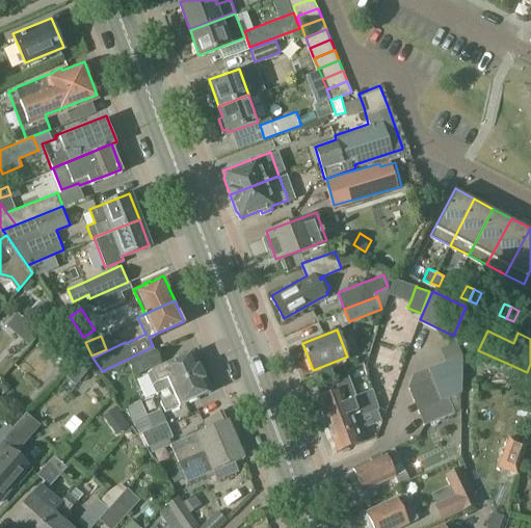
[(160,362),(153,346),(126,360),(133,374),(160,362)]
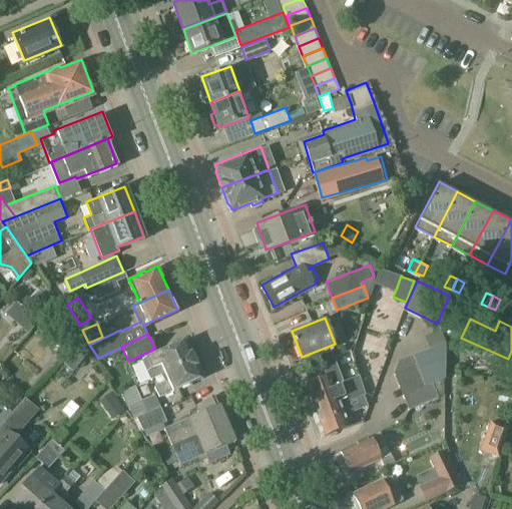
[(155,375),(194,358),(186,339),(157,351),(157,352),(142,359),(151,378),(155,376),(155,375)]
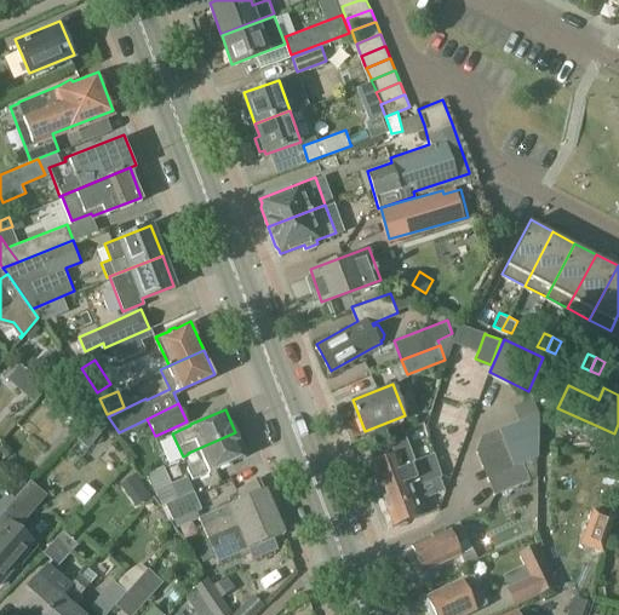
[(523,461),(538,455),(539,412),(482,432),(477,448),(488,476),(515,465),(523,461)]
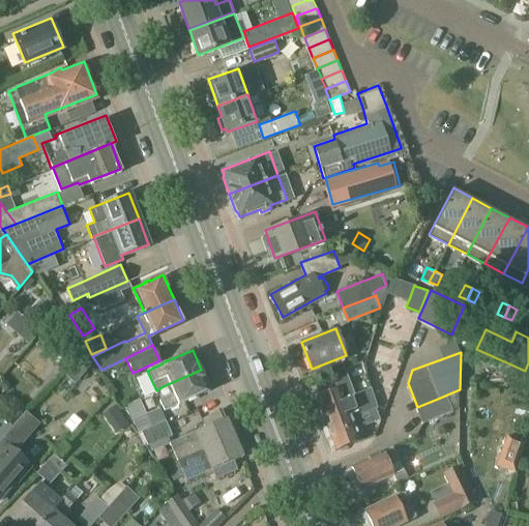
[(84,371),(75,362),(66,373),(76,381),(84,371)]
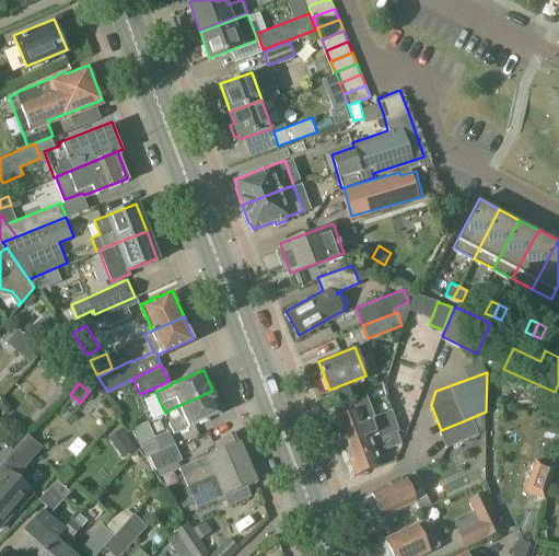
[(352,395),(357,409),(337,417),(346,442),(379,430),(374,417),(372,414),(375,413),(365,389),(352,395)]
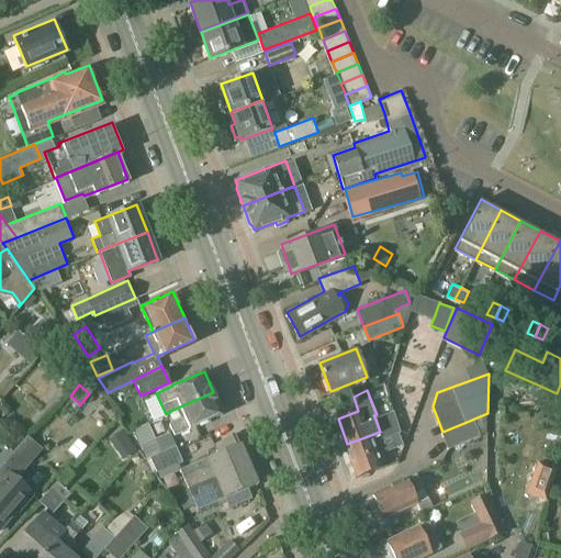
[(222,411),(213,392),(170,411),(170,412),(174,421),(170,422),(175,433),(177,432),(191,425),(192,425),(222,411)]
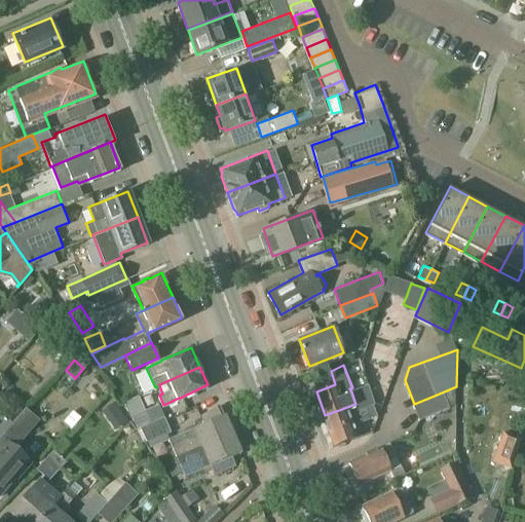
[(355,404),(325,415),(335,443),(358,436),(348,410),(375,401),(368,381),(352,387),(349,388),(351,392),(355,404)]
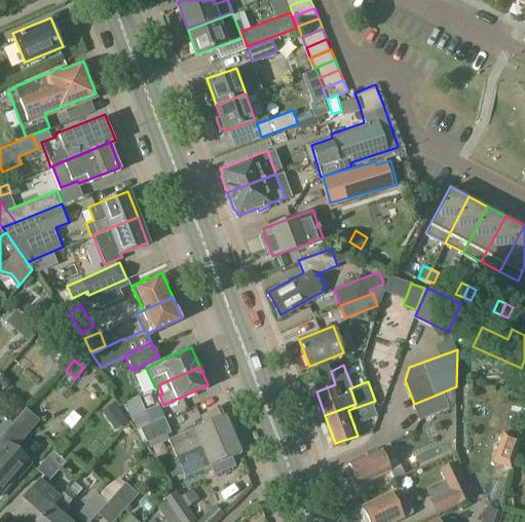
[(450,405),(444,392),(437,395),(414,404),(420,418),(421,417),(436,412),(450,405)]
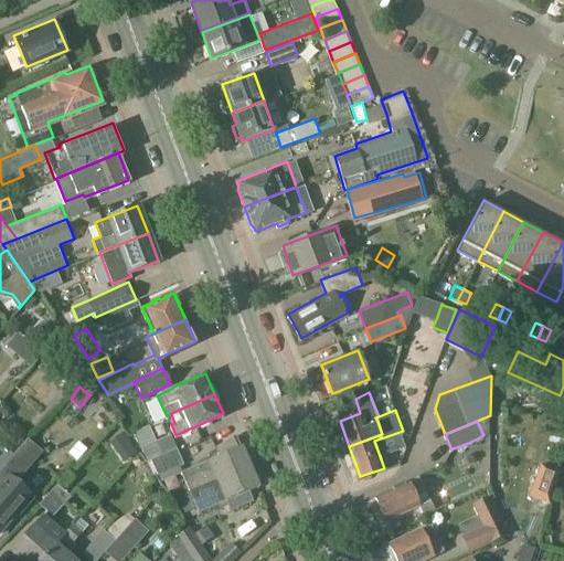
[(147,457),(177,444),(172,432),(157,440),(149,424),(136,430),(147,457)]
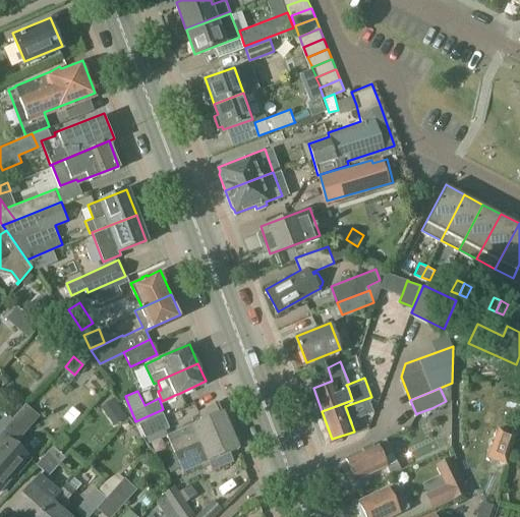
[(115,396),(103,404),(107,411),(120,403),(115,396)]
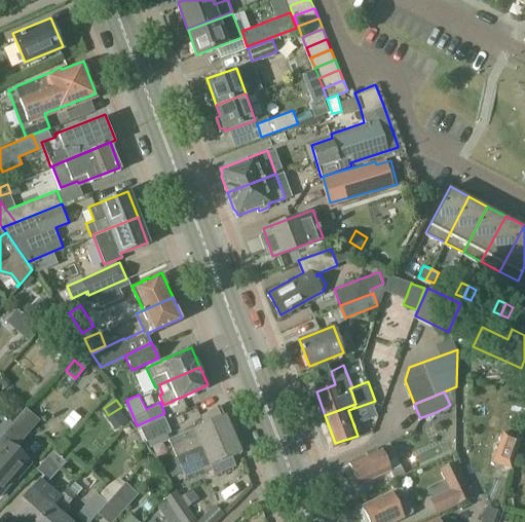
[(226,413),(224,414),(219,404),(204,413),(208,421),(171,437),(179,455),(204,444),(205,447),(235,435),(226,413)]
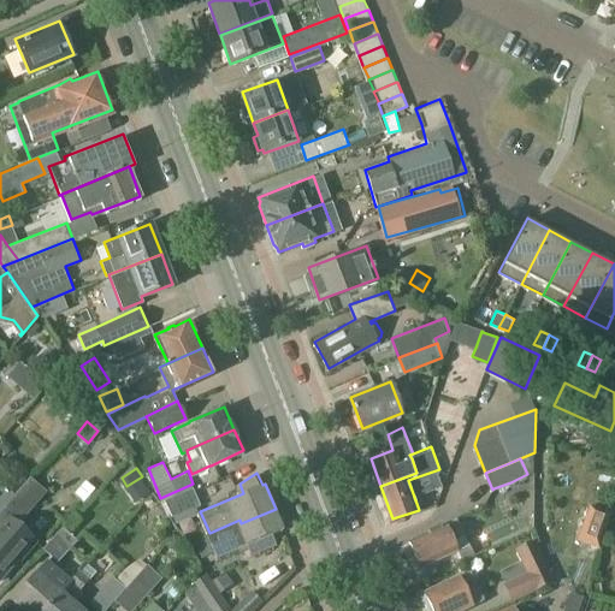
[(0,481),(0,510),(22,485),(22,484),(12,476),(5,485),(1,481),(0,481)]
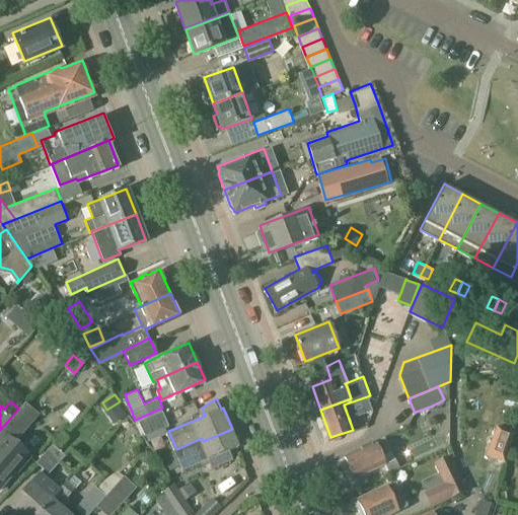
[(0,485),(15,467),(18,470),(31,455),(28,453),(14,440),(39,413),(25,401),(18,409),(0,430),(0,485)]
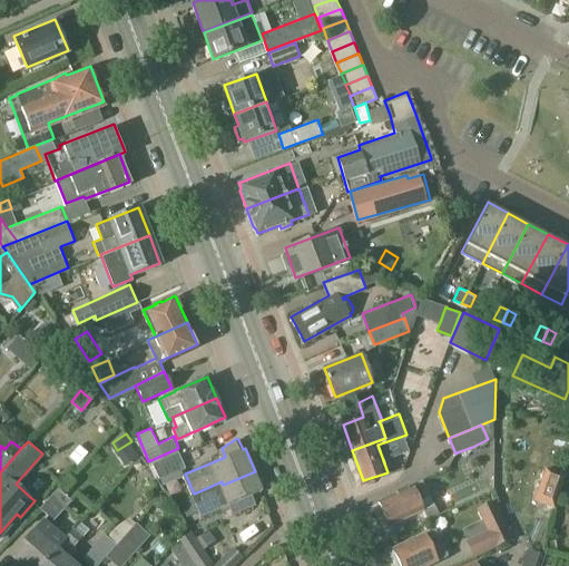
[(186,466),(178,448),(148,461),(155,476),(158,475),(160,477),(186,466)]
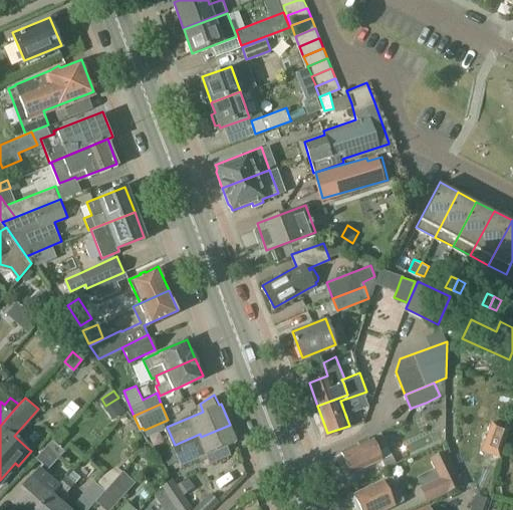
[(134,419),(129,409),(120,414),(124,421),(129,421),(134,419)]
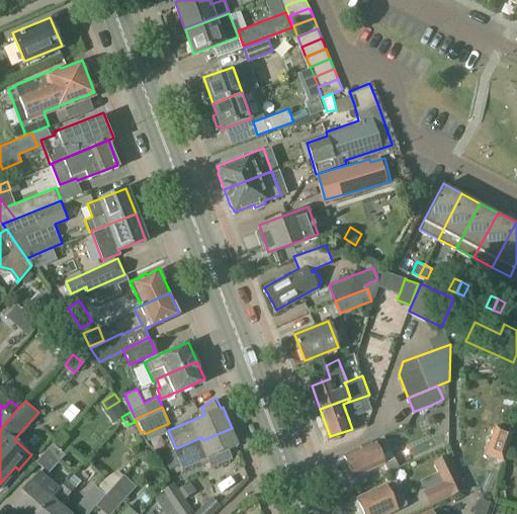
[(164,453),(170,467),(182,462),(184,467),(207,457),(211,465),(233,456),(229,448),(238,444),(232,428),(202,440),(201,437),(176,448),(164,453)]
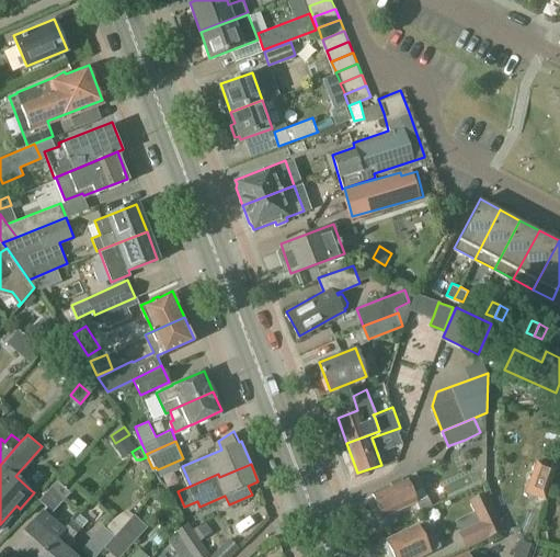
[(41,499),(54,510),(71,490),(65,485),(76,473),(69,467),(41,499)]
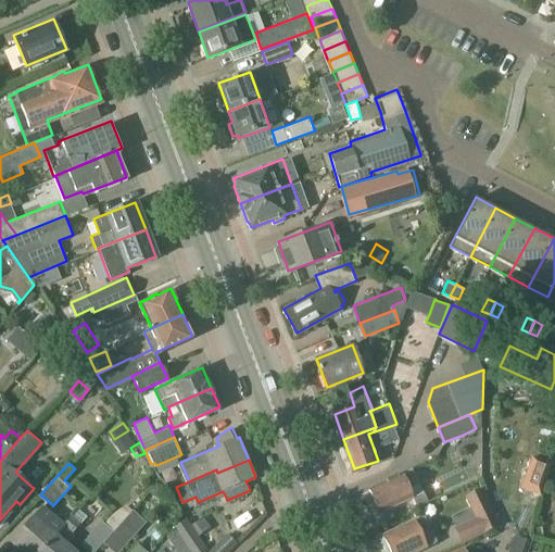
[(534,481),(549,481),(550,464),(534,464),(534,481)]
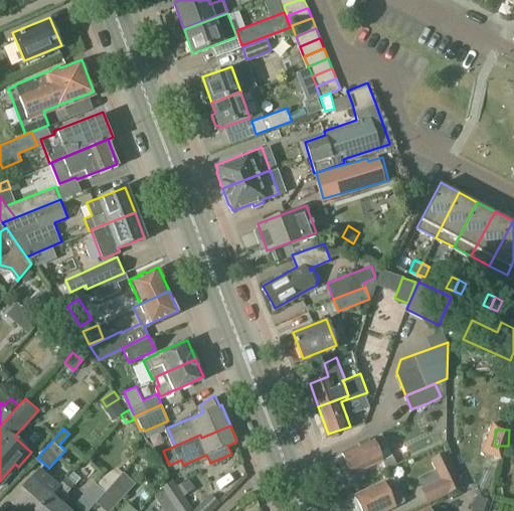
[(387,446),(381,432),(342,451),(353,473),(382,459),(378,450),(387,446)]
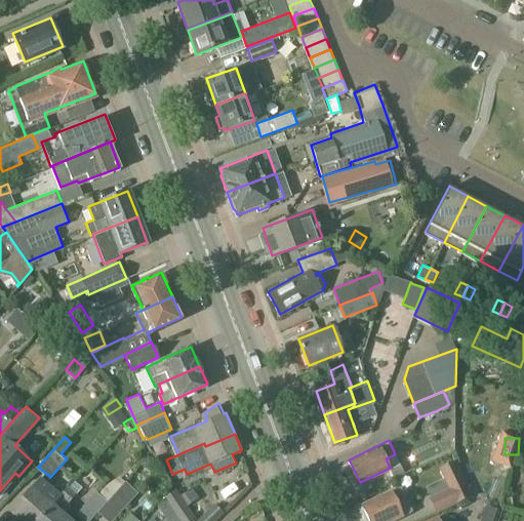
[(142,462),(148,467),(155,466),(160,458),(150,451),(142,462)]
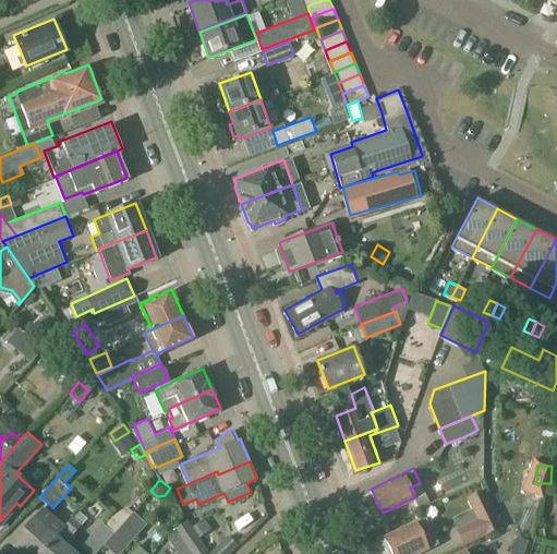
[(458,530),(464,543),(501,526),(484,488),(468,495),(480,520),(458,530)]
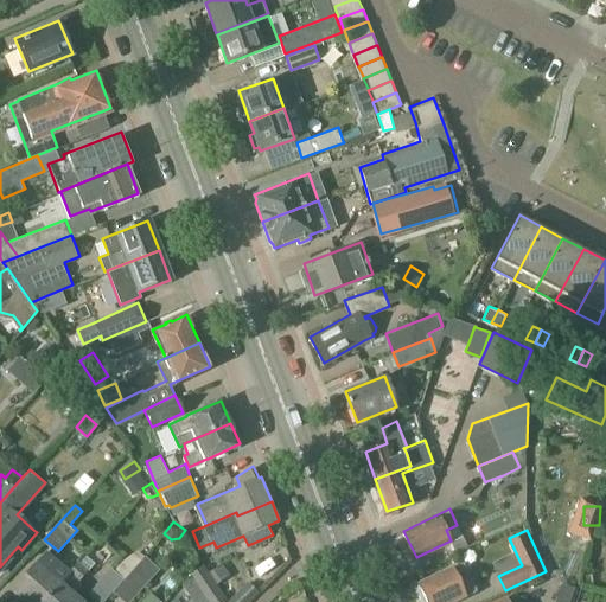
[(465,539),(453,544),(457,551),(469,545),(465,539)]
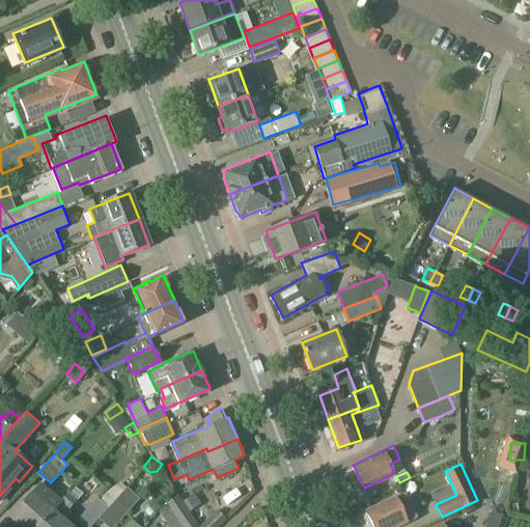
[(44,482),(16,515),(19,518),(16,522),(20,526),(39,526),(62,500),(44,482)]
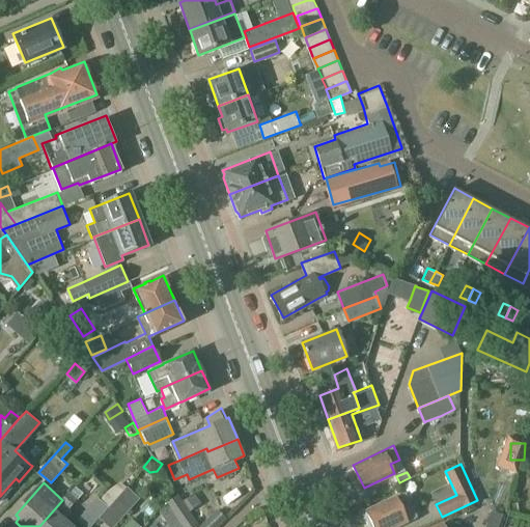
[(62,500),(39,526),(71,526),(63,521),(73,510),(71,508),(80,497),(84,492),(76,484),(62,500)]
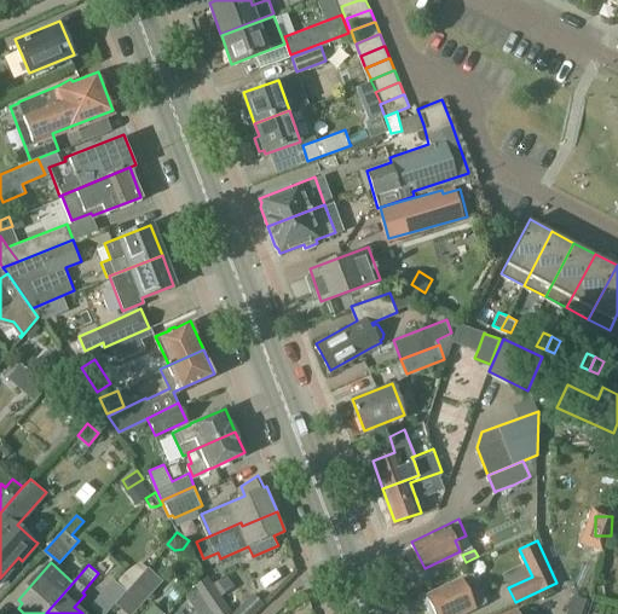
[(148,567),(128,589),(117,602),(131,613),(163,578),(149,566),(148,567)]
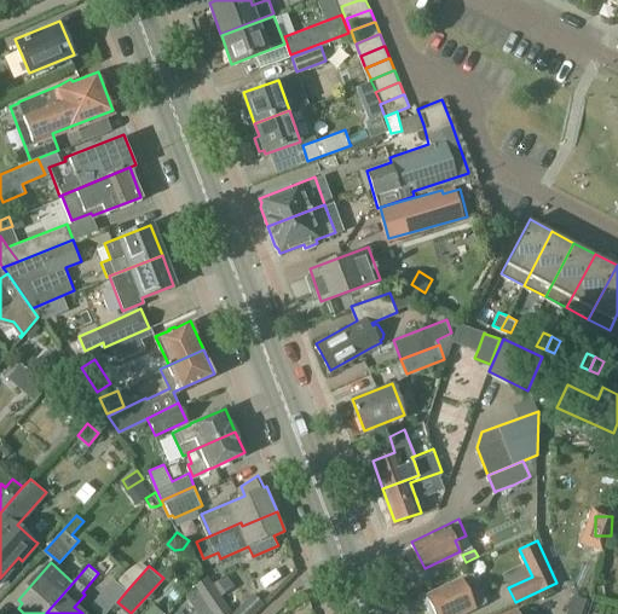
[(461,613),(487,602),(473,572),(425,595),(432,613),(461,613)]
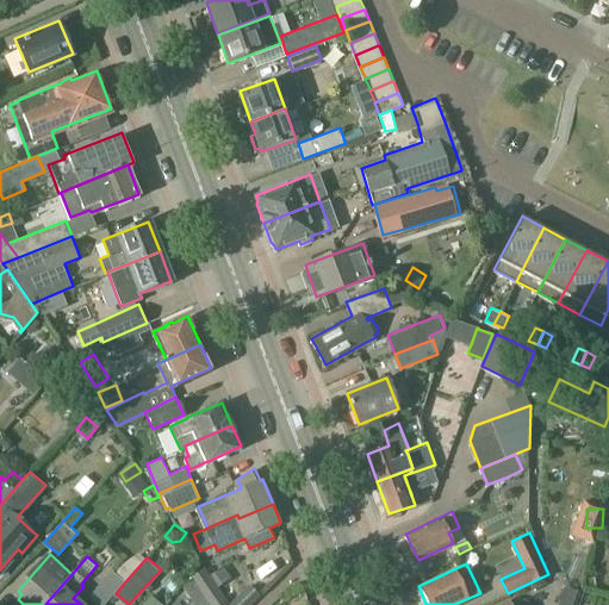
[(187,580),(200,604),(221,604),(229,600),(210,567),(187,580)]
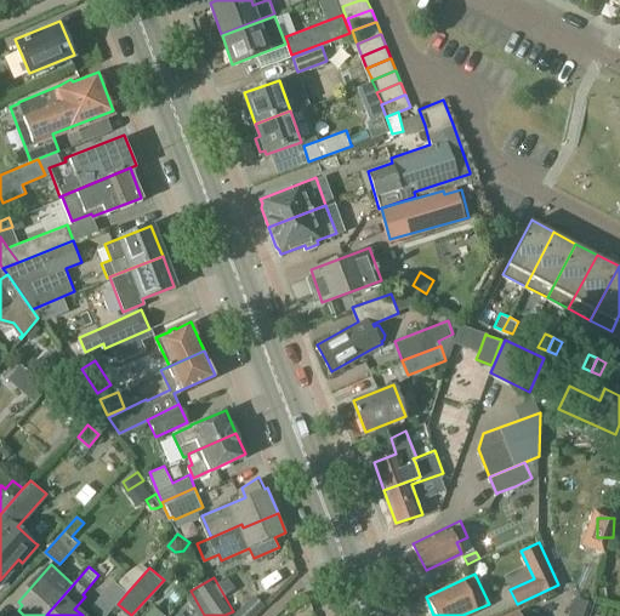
[(118,604),(129,591),(118,581),(115,579),(92,604),(106,615),(117,603),(118,604)]
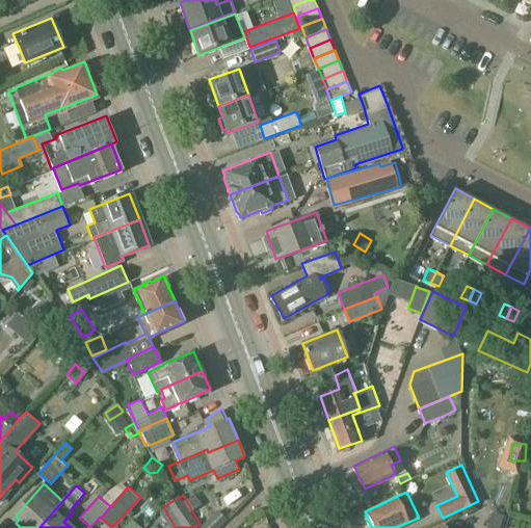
[(218,507),(201,525),(204,527),(214,527),(228,516),(218,507)]
